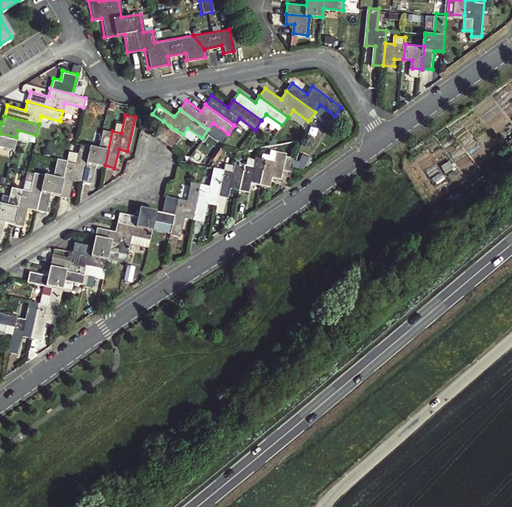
[(162,138),(170,126),(163,121),(155,133),(162,138)]
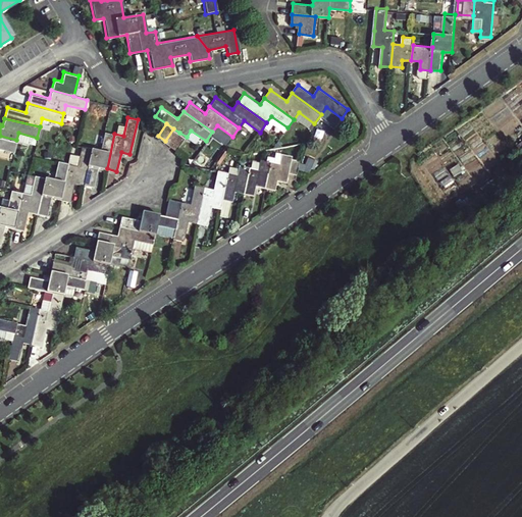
[(179,133),(173,128),(165,141),(171,145),(179,133)]
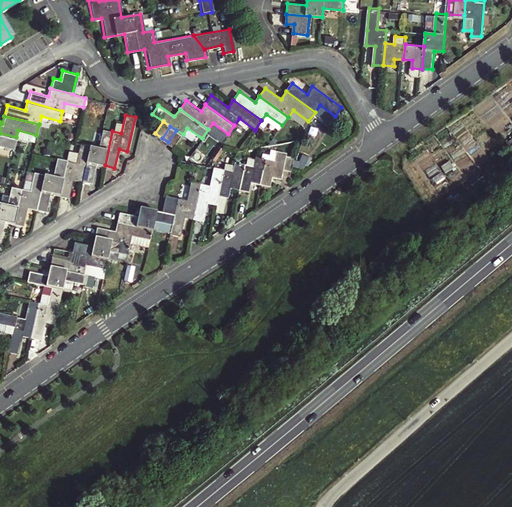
[(105,165),(112,131),(102,129),(97,147),(89,145),(81,180),(91,182),(95,163),(105,165)]
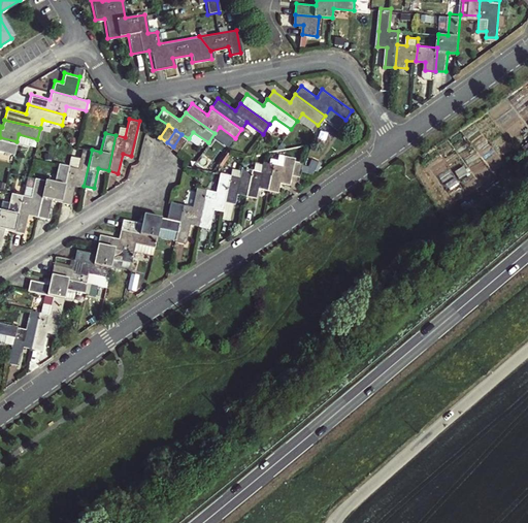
[(189,138),(182,134),(173,146),(179,152),(189,138)]
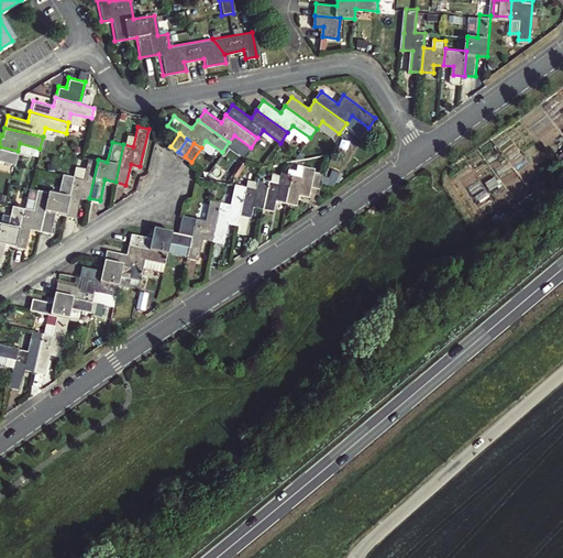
[(0,159),(14,162),(18,151),(0,146),(0,159)]
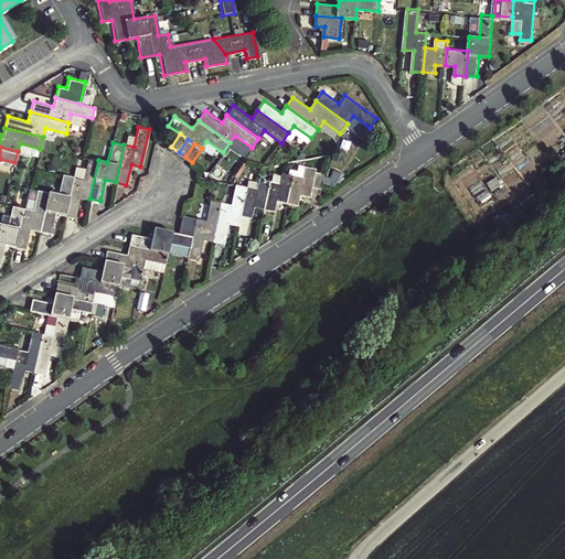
[(81,196),(89,199),(98,160),(87,158),(84,169),(75,167),(73,176),(65,215),(76,217),(81,196)]
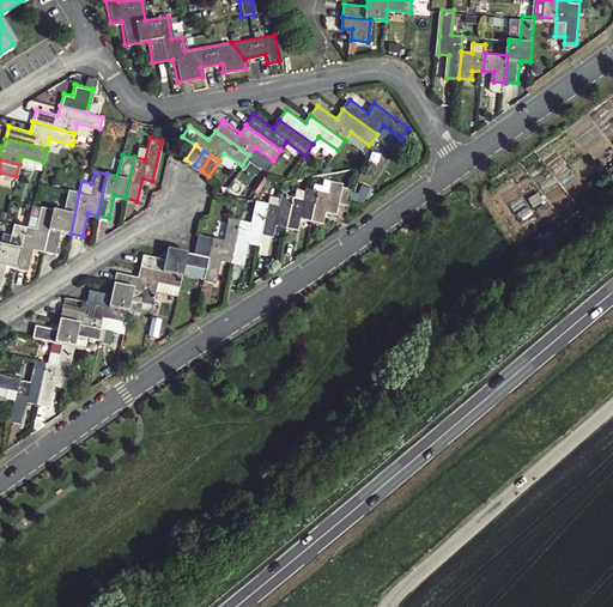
[(317,188),(311,219),(322,222),(325,210),(338,213),(340,201),(350,204),(352,188),(343,186),(344,182),(331,178),(328,190),(317,188)]
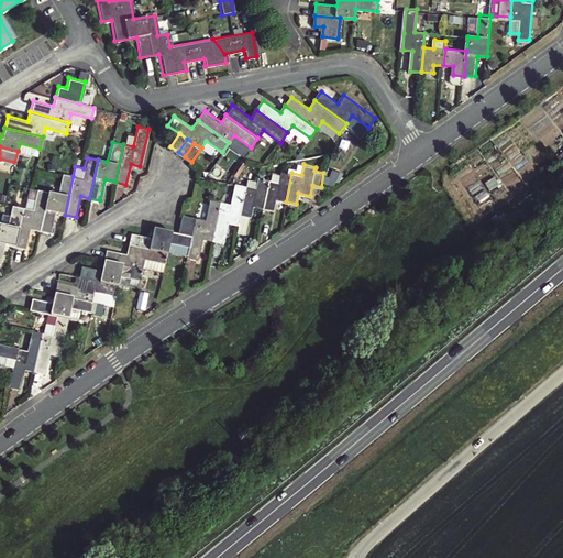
[(278,181),(269,179),(264,208),(273,209),(275,199),(286,201),(291,173),(280,171),(278,181)]
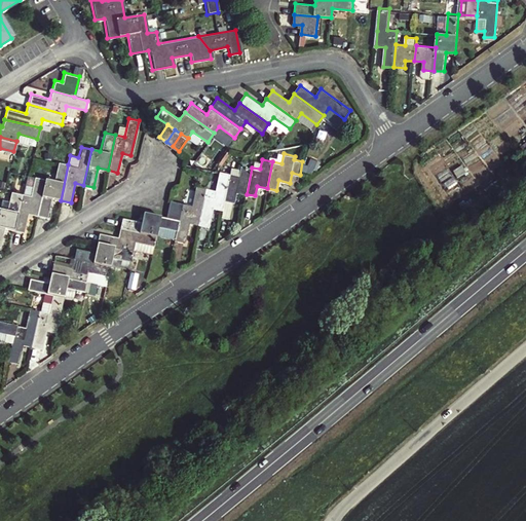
[(50,197),(61,200),(68,164),(59,162),(53,181),(44,179),(36,215),(31,236),(43,228),(46,217),(50,197)]
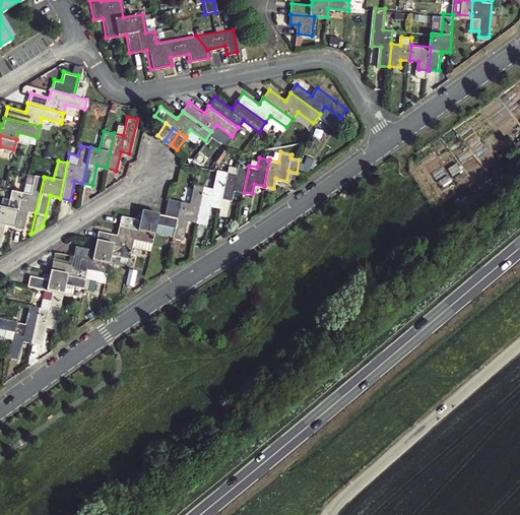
[(228,171),(221,198),(232,200),(234,189),(244,192),(249,166),(240,164),(238,173),(228,171)]
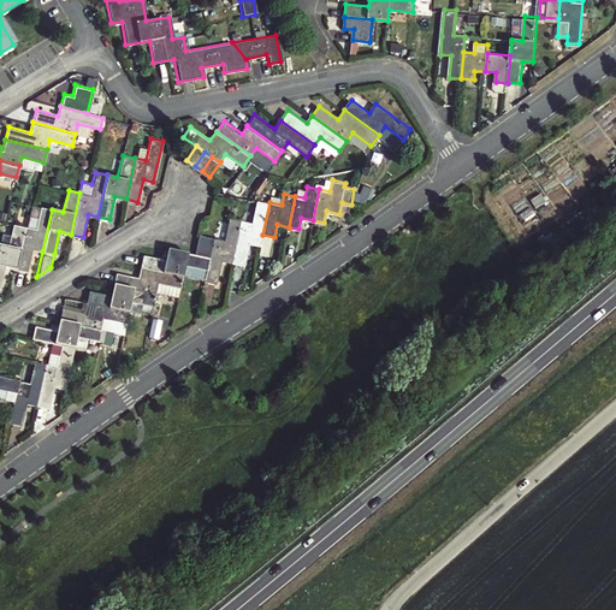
[(252,221),(242,219),(234,261),(246,265),(250,243),(261,246),(262,235),(270,202),(256,200),(252,221)]
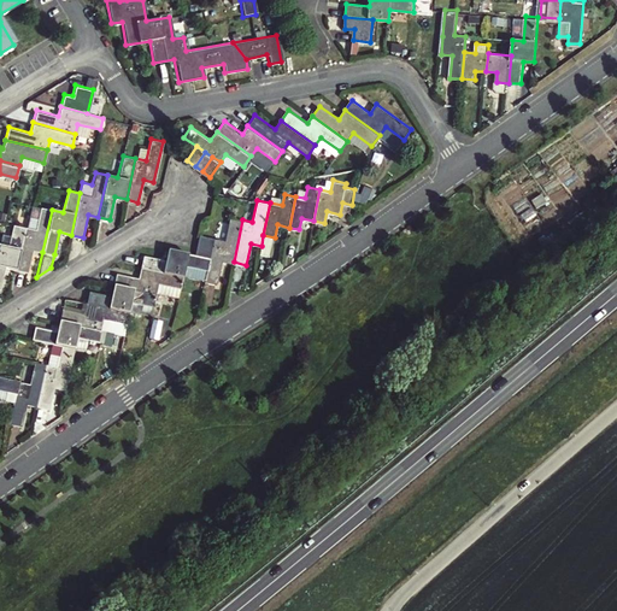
[(33,250),(42,252),(52,210),(40,207),(34,229),(24,227),(16,269),(27,271),(33,250)]
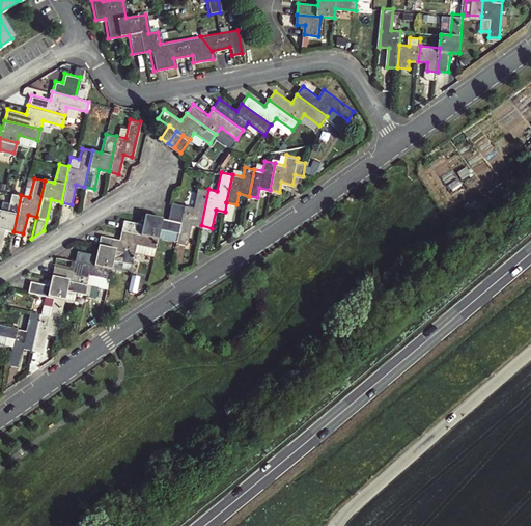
[(194,206),(172,202),(170,213),(168,220),(180,222),(178,232),(177,241),(189,243),(192,224),(201,225),(208,189),(198,187),(194,206)]
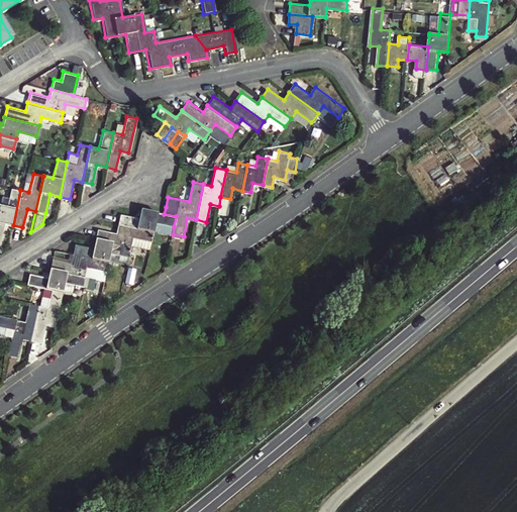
[(4,223),(13,225),(20,190),(10,188),(4,214),(0,213),(0,240),(4,223)]
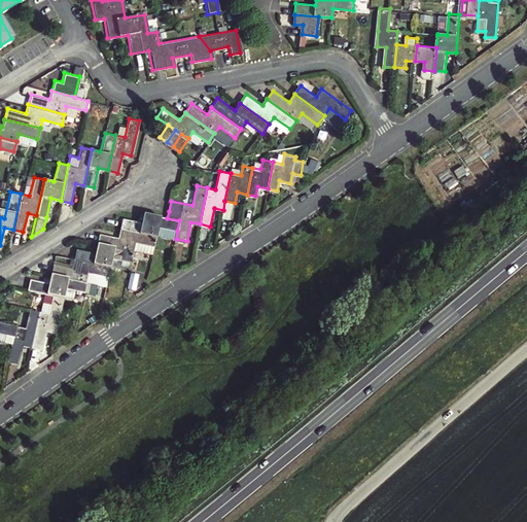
[(124,218),(121,229),(157,236),(160,227),(177,231),(179,220),(167,218),(143,213),(141,221),(124,218)]
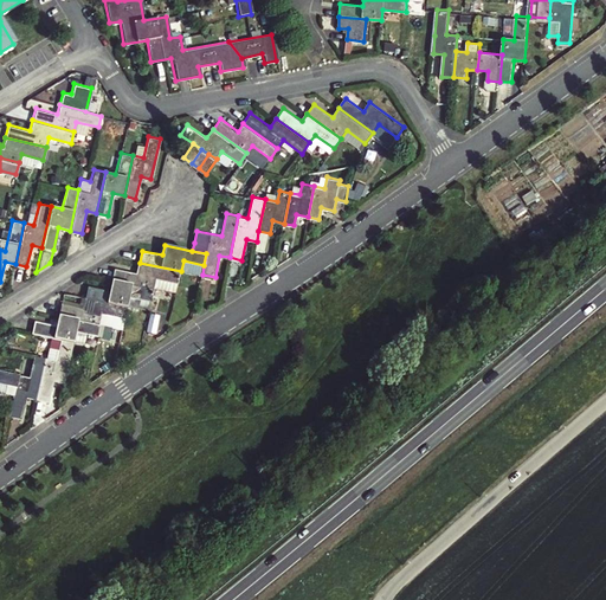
[(115,268),(113,279),(154,288),(155,279),(179,284),(181,271),(140,263),(137,272),(115,268)]
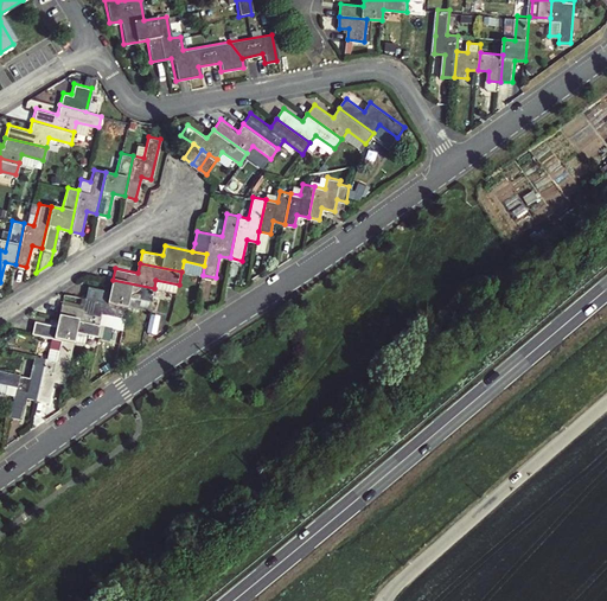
[(154,288),(113,280),(110,289),(89,285),(87,298),(128,306),(131,295),(152,300),(154,288)]
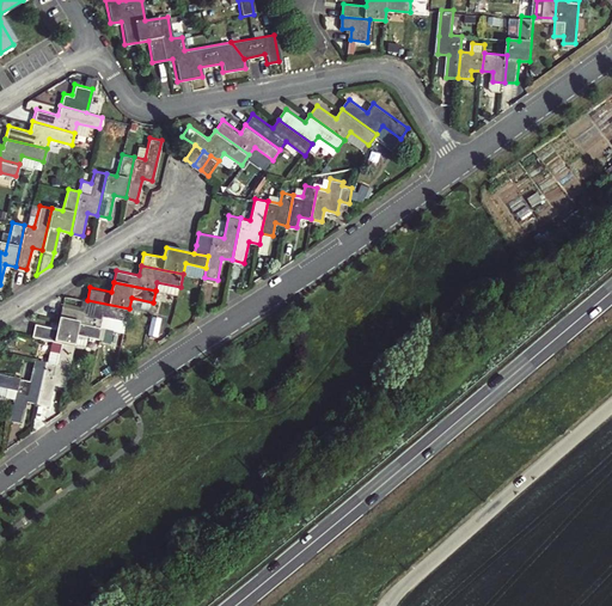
[(129,308),(87,300),(85,311),(63,306),(60,318),(103,326),(105,316),(127,320),(129,308)]
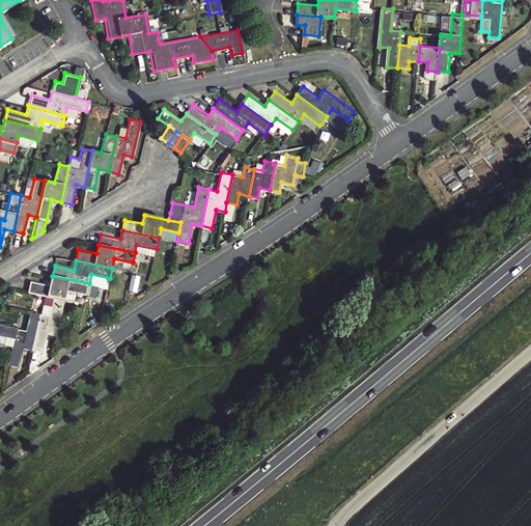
[(89,283),(52,276),(51,284),(31,280),(29,291),(55,296),(65,298),(66,289),(87,295),(89,283)]
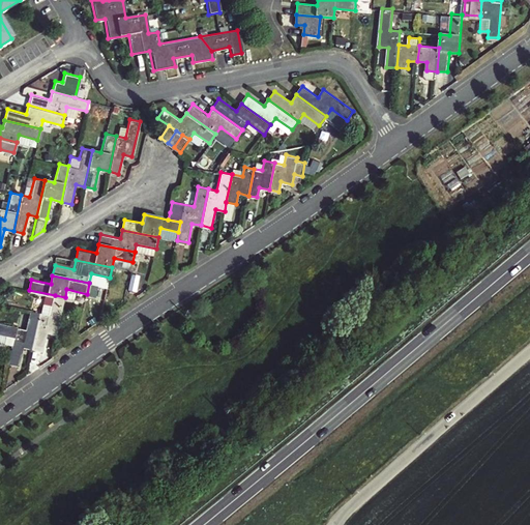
[(51,314),(40,312),(33,348),(43,350),(48,331),(57,333),(65,297),(55,295),(51,314)]
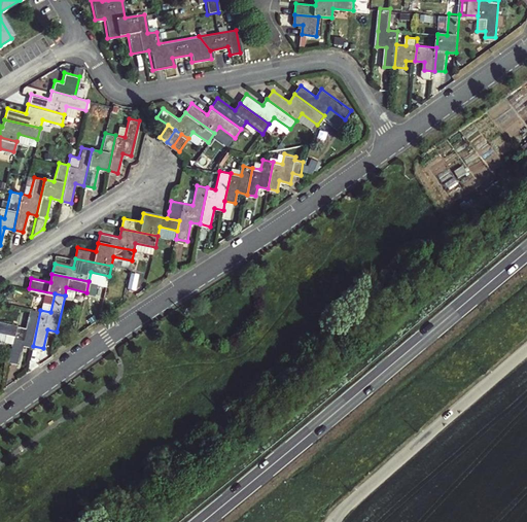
[(33,346),(40,310),(30,308),(26,326),(16,324),(14,335),(9,360),(21,362),(25,344),(33,346)]
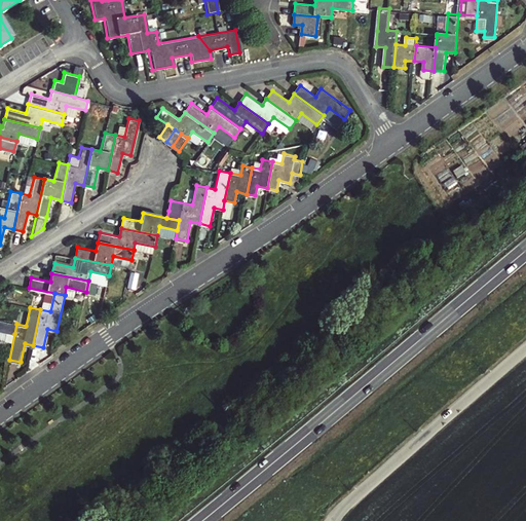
[(0,330),(14,334),(16,324),(0,320),(0,330)]
